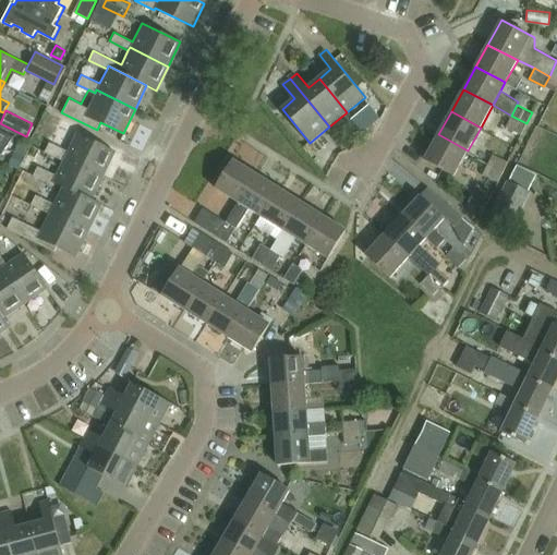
[(522,133),(527,123),(511,116),(507,125),(522,133)]
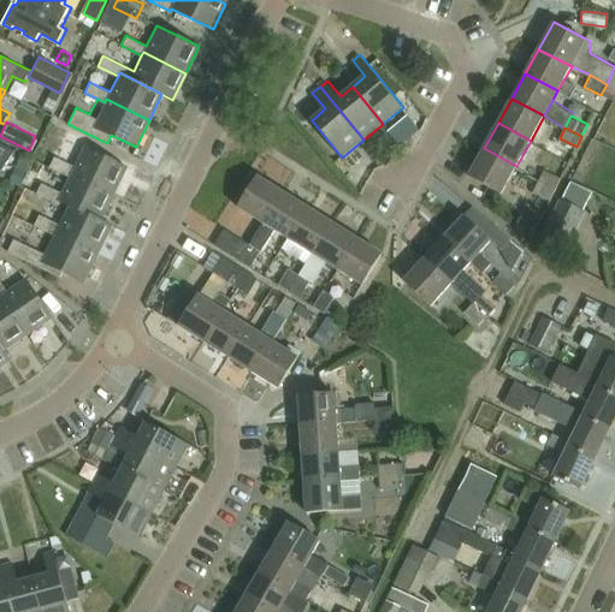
[(0,171),(1,172),(16,153),(0,144),(0,171)]
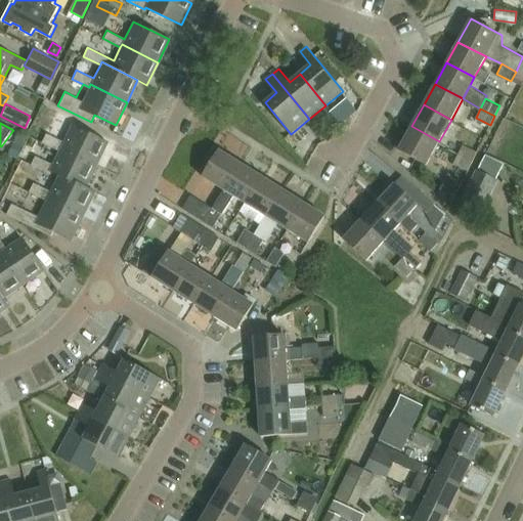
[(45,132),(41,141),(58,149),(59,146),(96,165),(107,141),(71,124),(62,140),(45,132)]
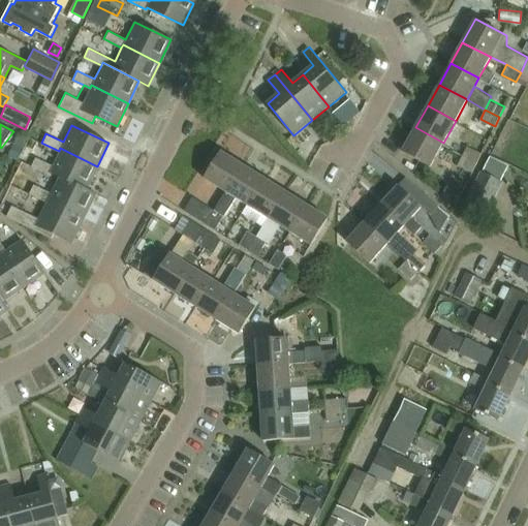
[(431,165),(443,143),(415,127),(403,150),(431,165)]
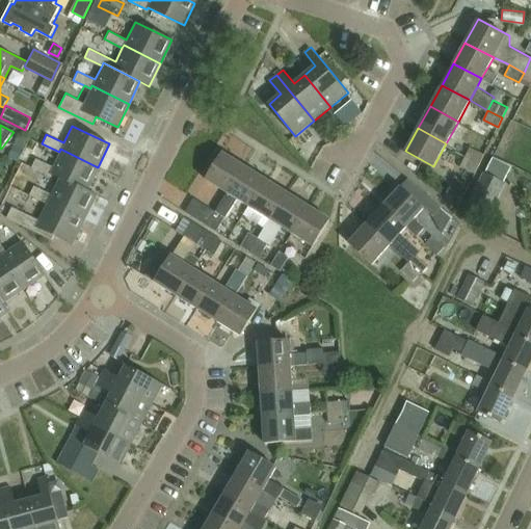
[(478,161),(480,162),(484,153),(471,146),(466,154),(478,161)]
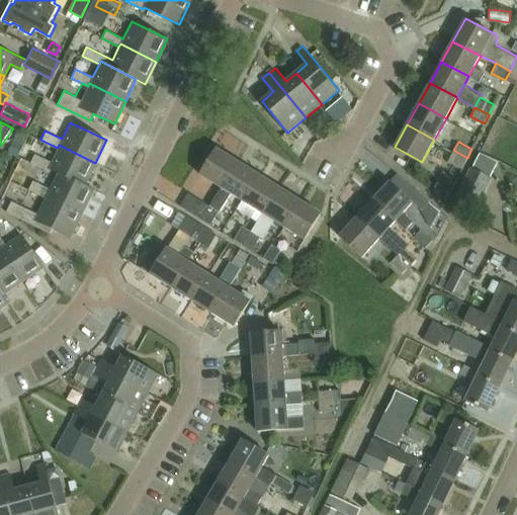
[(33,153),(29,161),(48,170),(49,168),(58,172),(84,184),(95,163),(59,145),(58,148),(51,161),(33,153)]
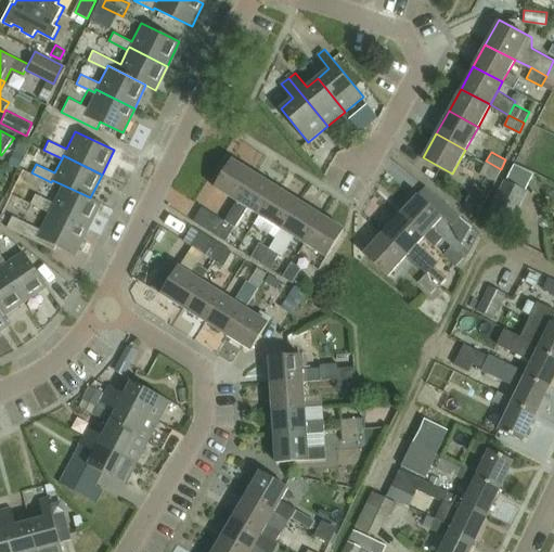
[(239,200),(256,174),(232,158),(215,185),(239,200)]
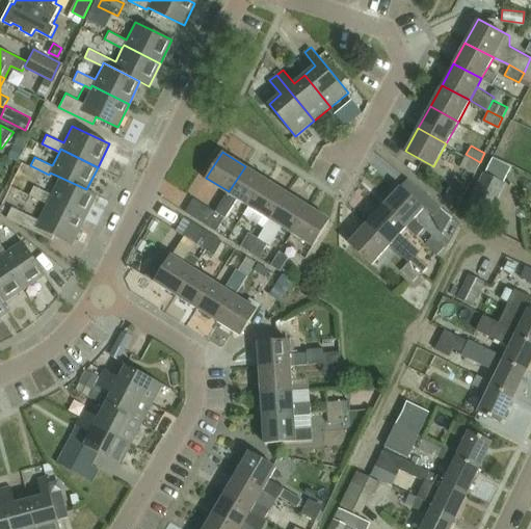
[(480,162),(478,161),(466,154),(461,164),(475,172),(480,162)]
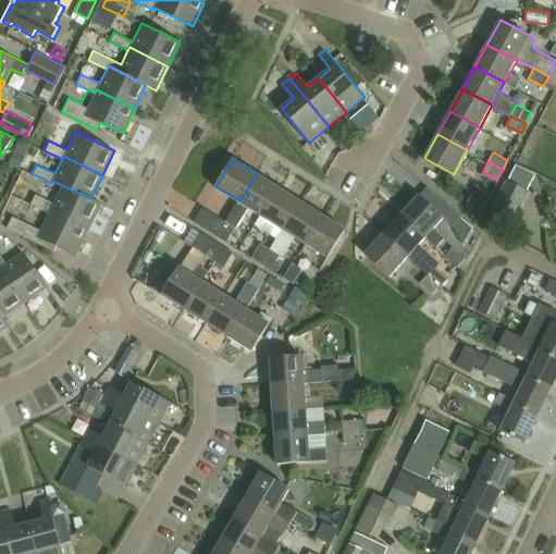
[(261,214),(278,187),(257,174),(239,200),(226,221),(236,226),(249,207),(261,214)]
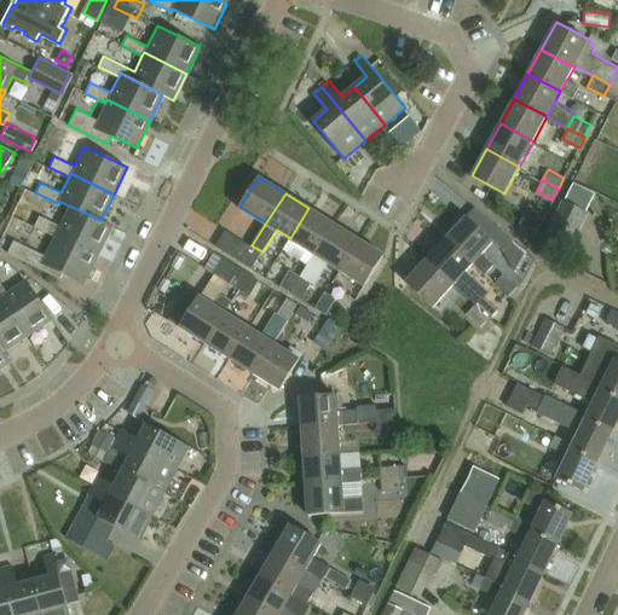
[(585,213),(576,208),(561,201),(546,233),(570,245),(585,213)]
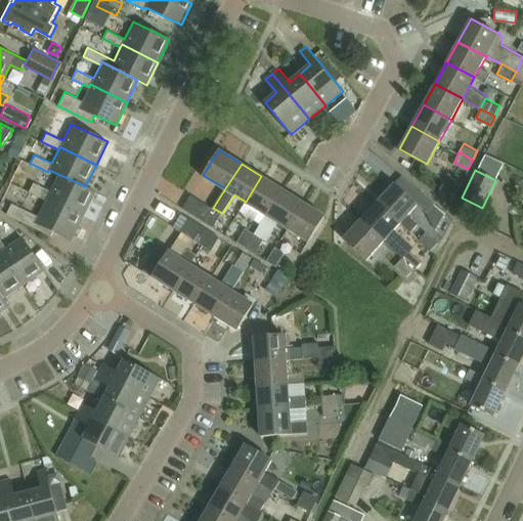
[(33,181),(29,190),(46,199),(47,197),(83,214),(94,191),(85,186),(58,174),(50,190),(33,181)]
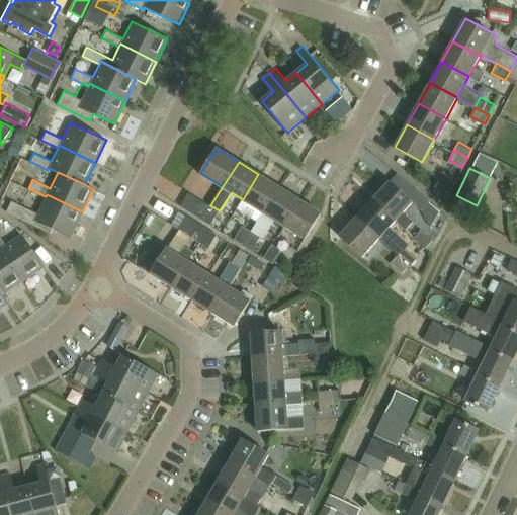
[(427,200),(429,198),(398,172),(372,199),(396,221),(405,229),(412,222),(403,212),(413,201),(420,208),(427,200)]
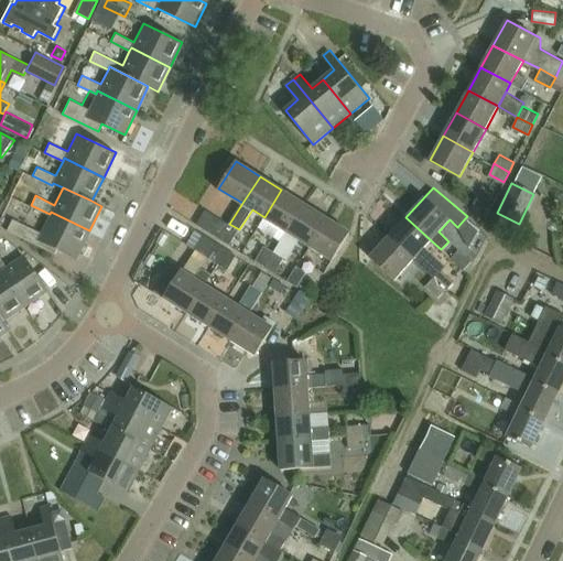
[(287,232),(304,204),(281,190),(264,217),(287,232)]
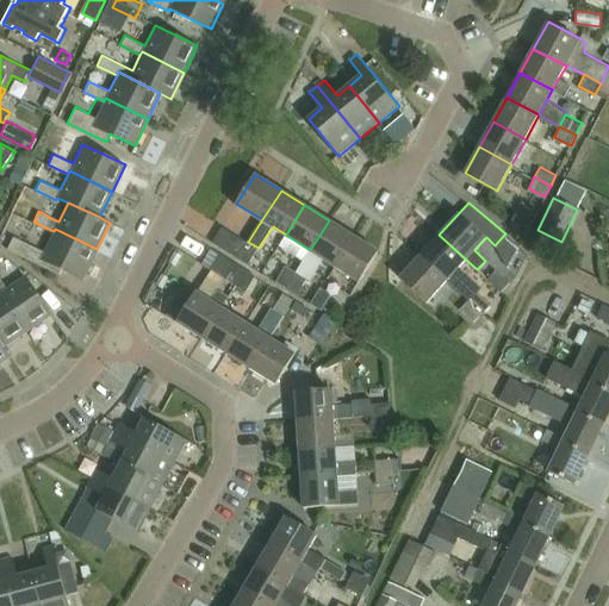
[(335,266),(353,236),(329,220),(310,250),(335,266)]
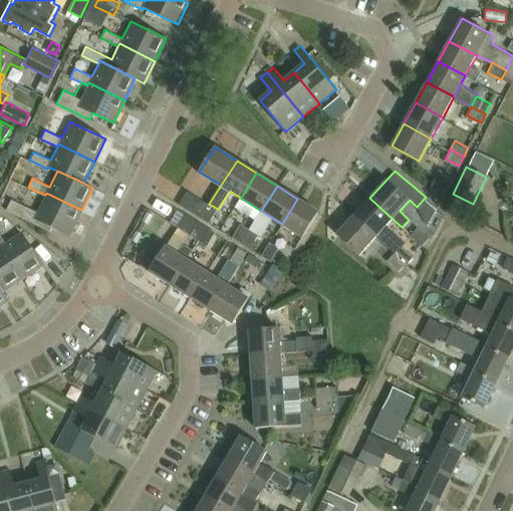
[(201,216),(209,204),(186,189),(178,201),(201,216)]
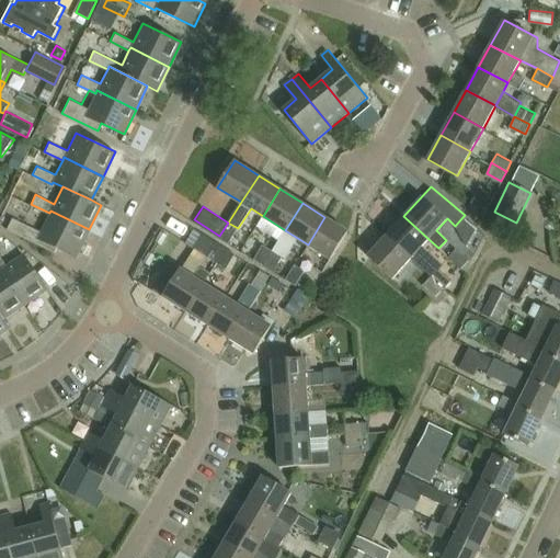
[(11,217),(6,228),(53,251),(56,247),(76,255),(89,229),(50,211),(49,213),(41,231),(11,217)]
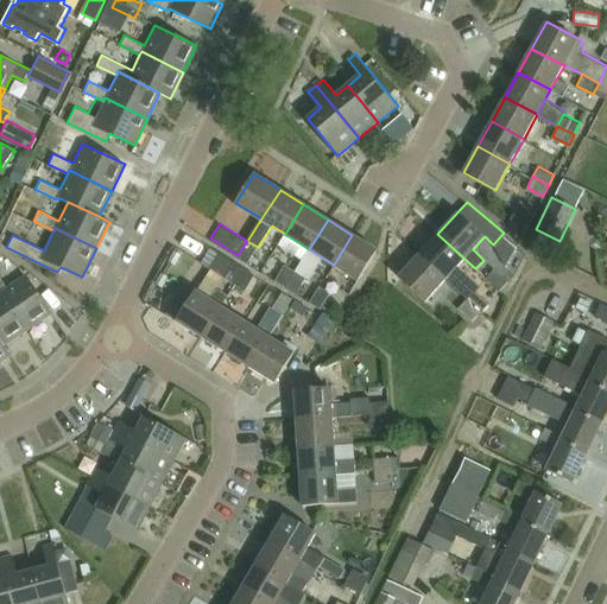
[(446,279),(465,259),(437,234),(418,254),(446,279)]
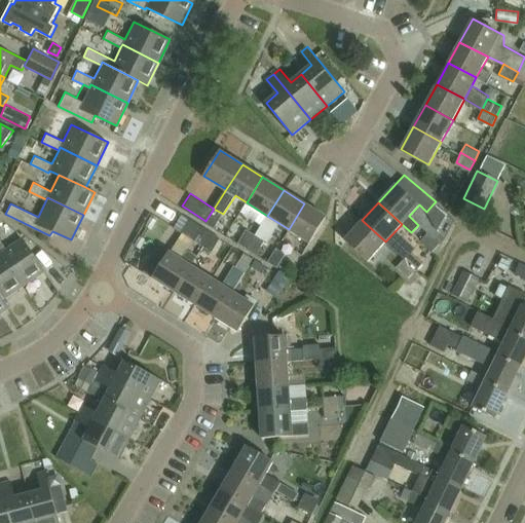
[(309,243),(326,217),(304,203),(289,229),(309,243)]
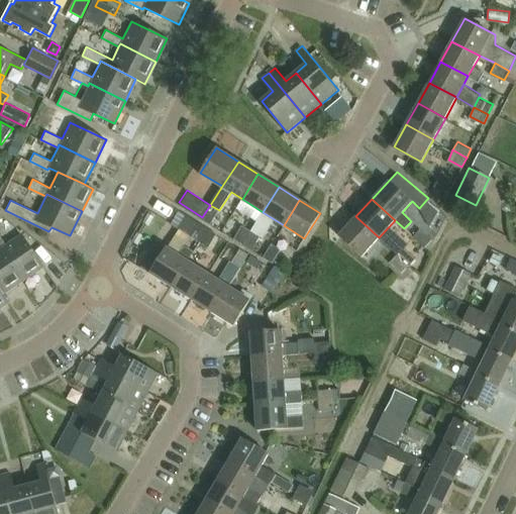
[(426,200),(419,208),(429,224),(438,210),(426,200)]
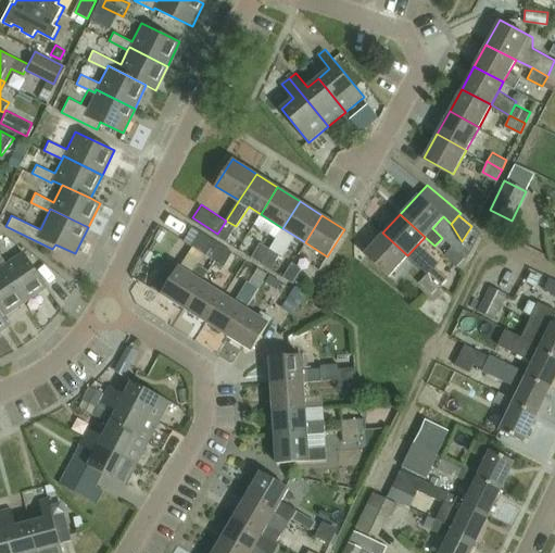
[(226,221),(217,234),(227,240),(236,226),(226,221)]
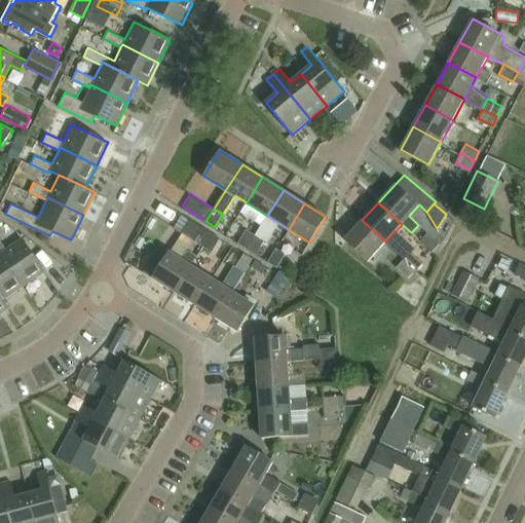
[(203,245),(212,231),(191,218),(182,231),(203,245)]
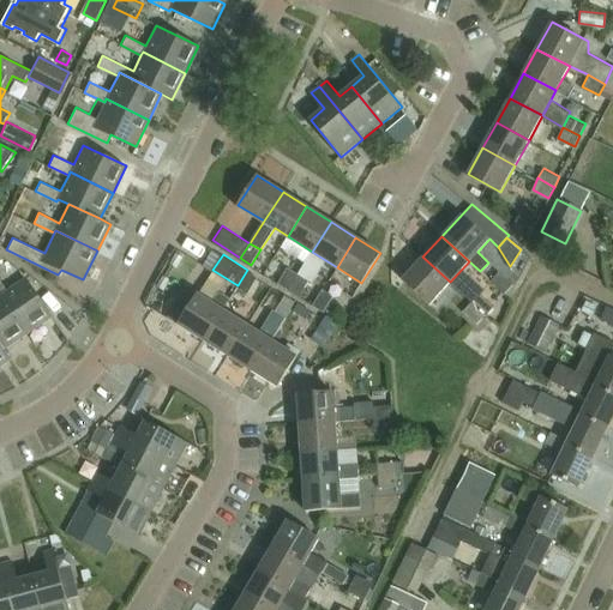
[(430,303),(450,282),(422,257),(402,279),(430,303)]
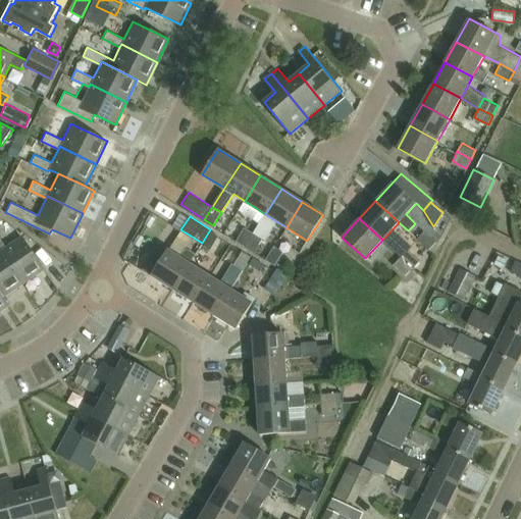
[(254,232),(246,246),(254,251),(261,239),(262,240),(267,230),(259,225),(254,232)]
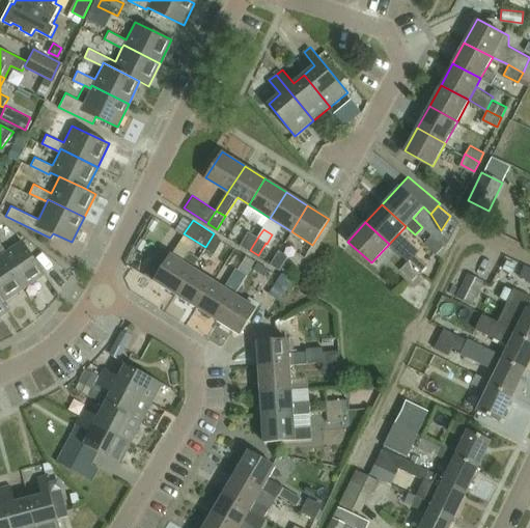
[(250,250),(258,237),(249,230),(241,244),(250,250)]
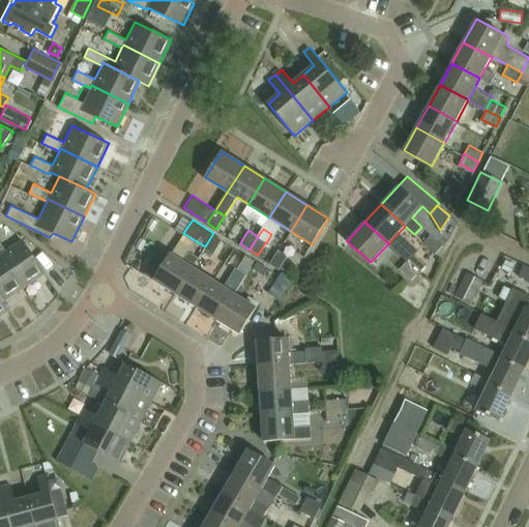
[(214,253),(223,239),(213,233),(205,246),(214,253)]
